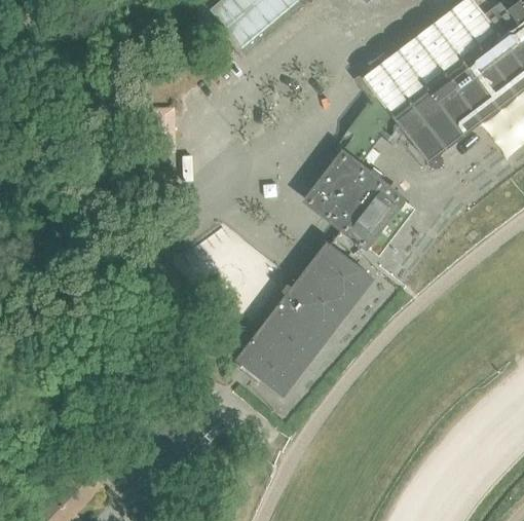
[(240,44),(292,0),(216,0),(209,6),(240,44)]
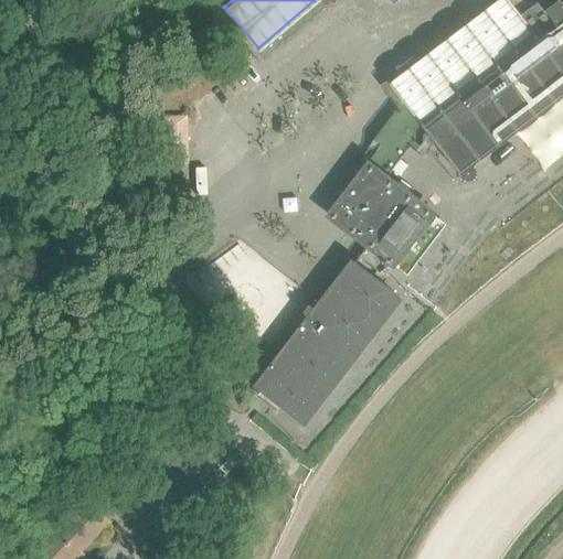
[(539,0),(520,14),(509,0),(497,0),(401,74),(397,68),(381,82),(397,105),(362,150),(386,173),(412,136),(429,130),(459,169),(562,88),(562,0),(539,0)]
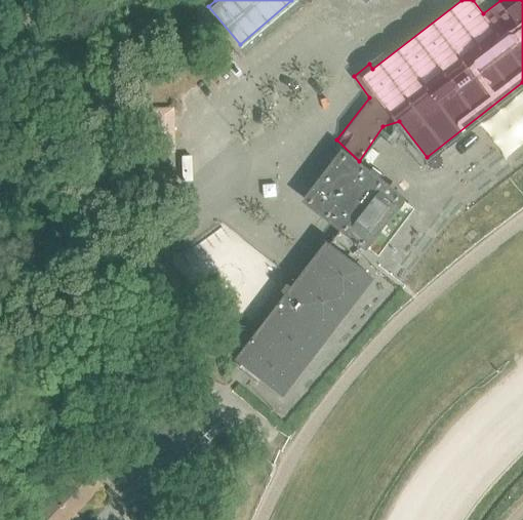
[(150,147),(151,147),(166,147),(166,109),(149,109),(150,147)]
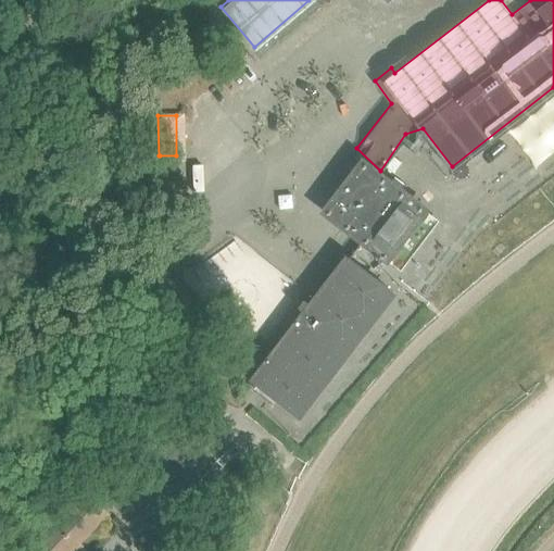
[(361,158),(323,208),(335,217),(363,239),(387,258),(426,207),(374,167),(361,158)]
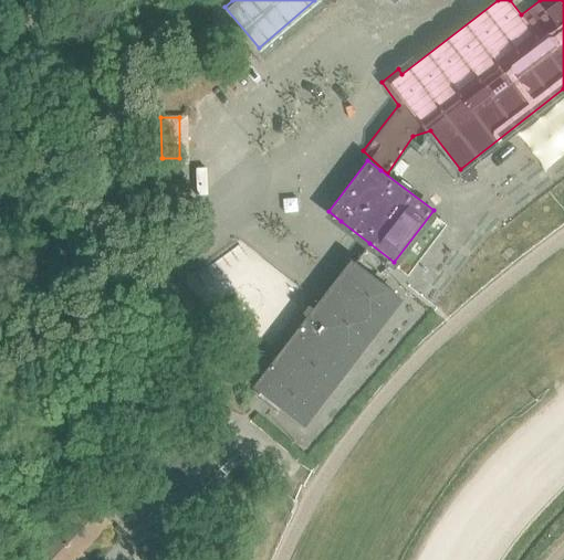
[(400,294),(357,261),(353,257),(256,384),(302,421),(400,294)]
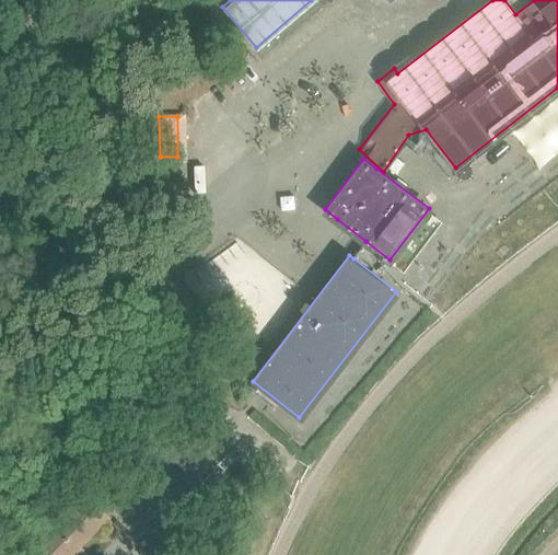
[(78,544),(107,515),(83,490),(33,542),(45,554),(71,554),(80,546),(78,544)]
